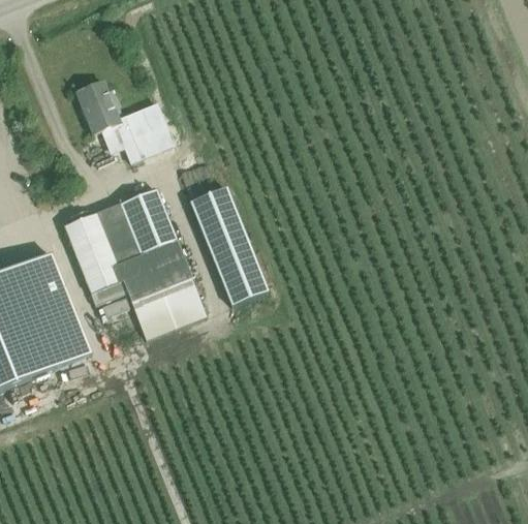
[(107,142),(124,135),(119,124),(120,124),(102,81),(75,92),(93,134),(103,130),(107,142)]
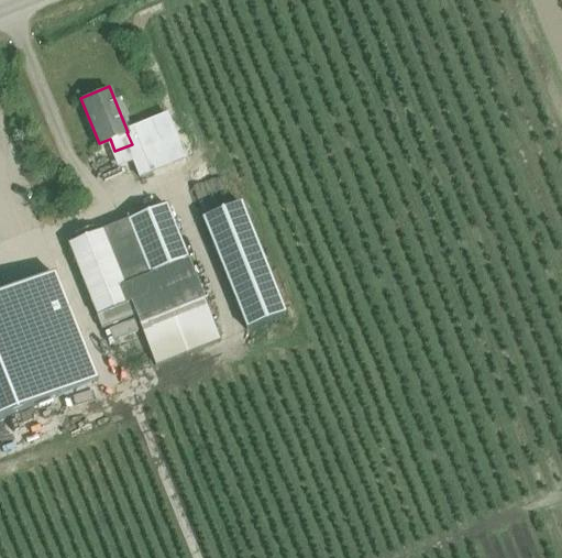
[(61,200),(67,197),(63,187),(56,189),(61,200)]
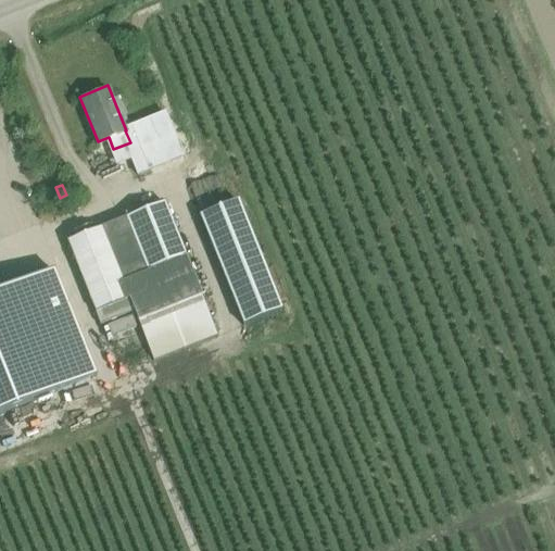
[(241,322),(281,307),(237,197),(198,212),(241,322)]
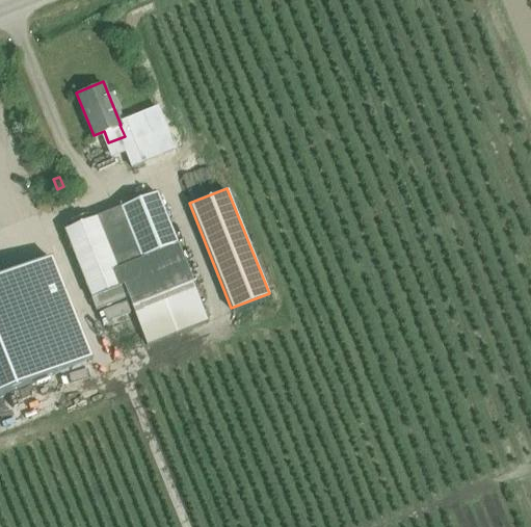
[(97,307),(127,295),(145,342),(207,317),(156,190),(64,227),(97,307)]
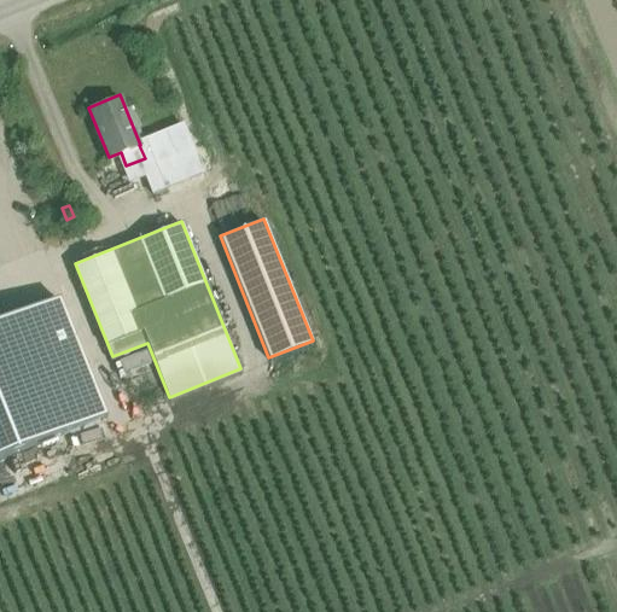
[(59,297),(0,320),(0,459),(108,417),(59,297)]
